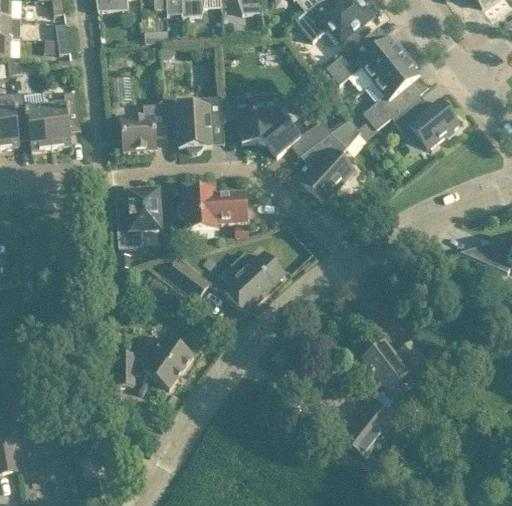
[(0,0),(0,17),(20,18),(20,0),(0,0)]
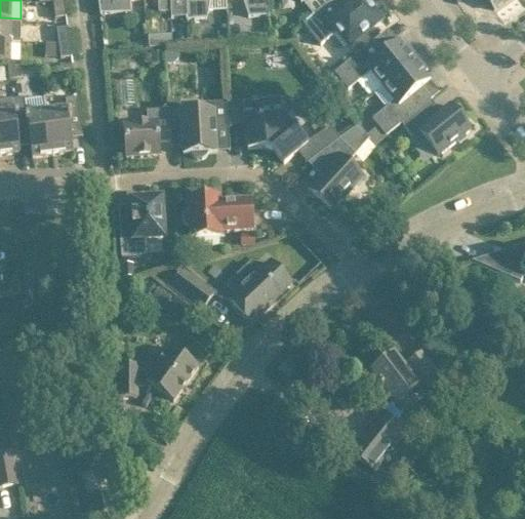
[(55,14),(66,13),(64,0),(53,0),(55,14)]
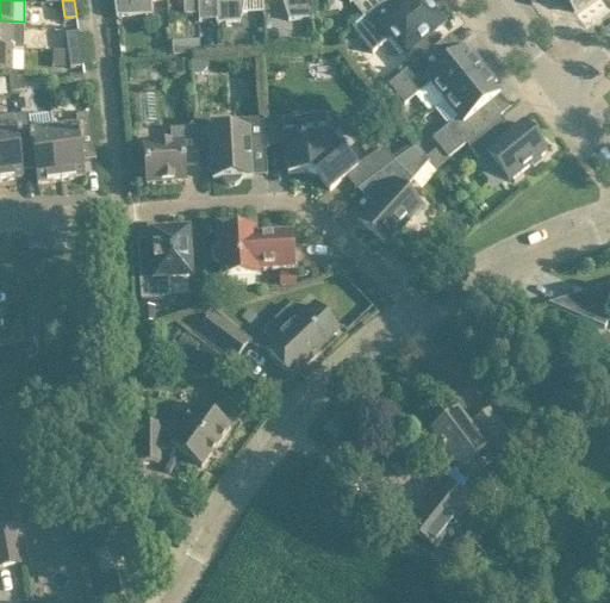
[(114,0),(116,13),(151,11),(150,0),(114,0)]
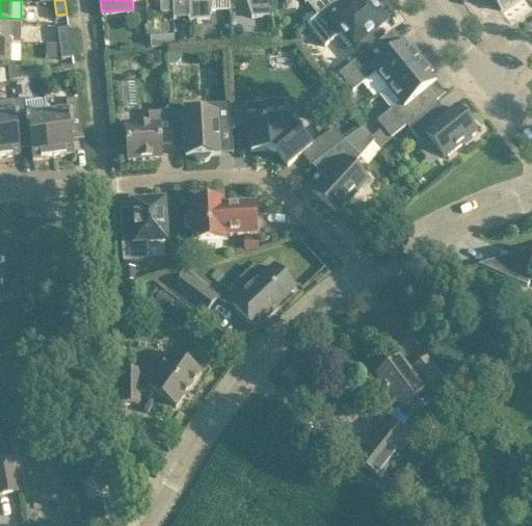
[(173,15),(188,15),(189,15),(188,0),(159,0),(160,9),(173,8),(173,15)]
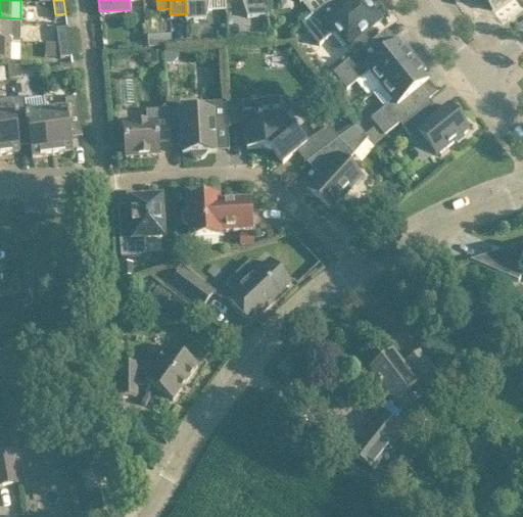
[(185,0),(186,14),(185,14),(185,16),(205,15),(208,0),(185,0)]
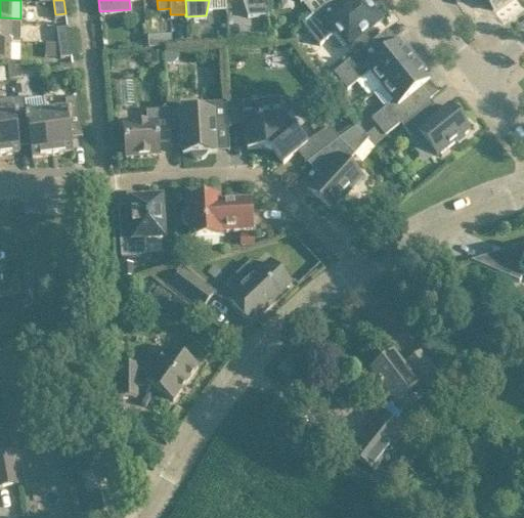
[(243,0),(248,13),(268,12),(267,0),(243,0)]
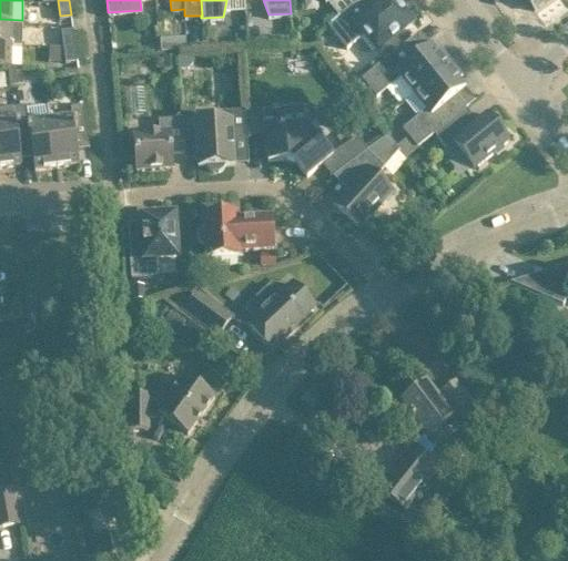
[(327,0),(338,13),(355,0),(327,0)]
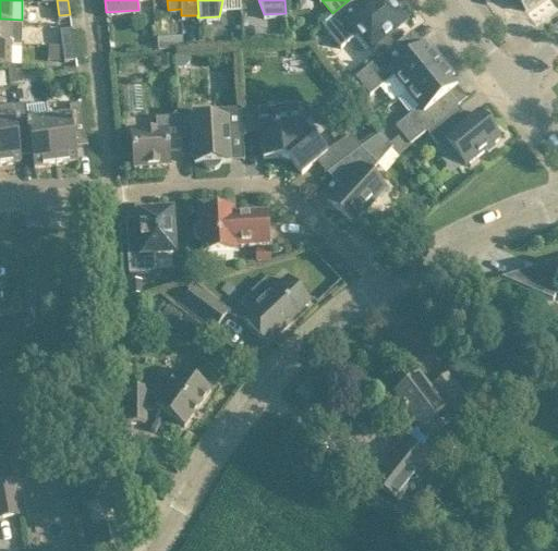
[(332,13),(322,21),(340,45),(359,29),(371,45),(404,16),(391,1),(390,0),(371,0),(370,1),(368,0),(349,0),(332,13)]
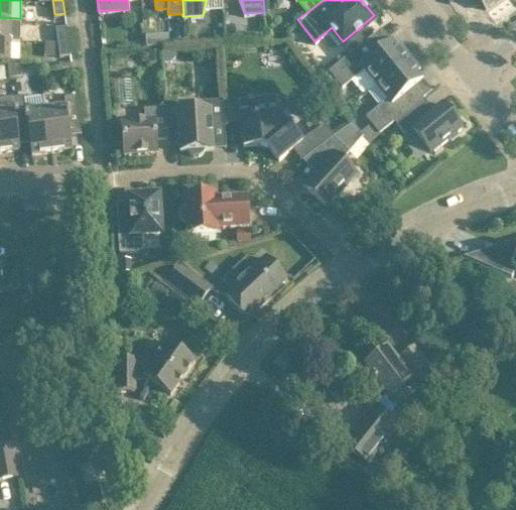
[(20,38),(20,18),(0,17),(0,37),(10,38),(20,38)]
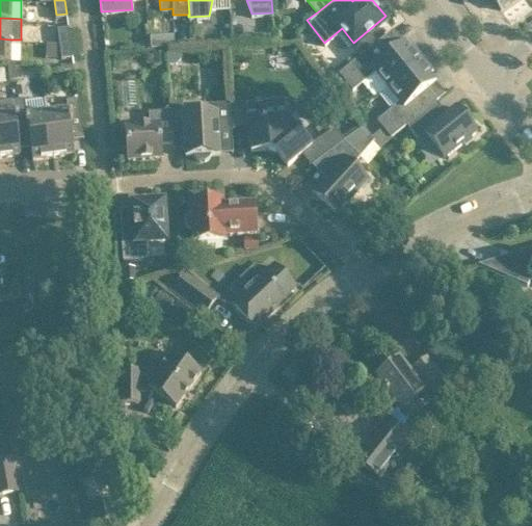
[(59,41),(71,38),(69,24),(57,26),(59,41)]
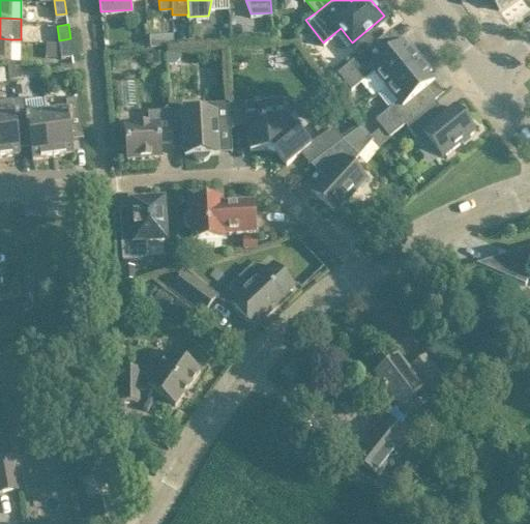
[(232,33),(232,41),(272,39),(272,31),(263,31),(263,30),(242,31),(242,32),(232,33)]
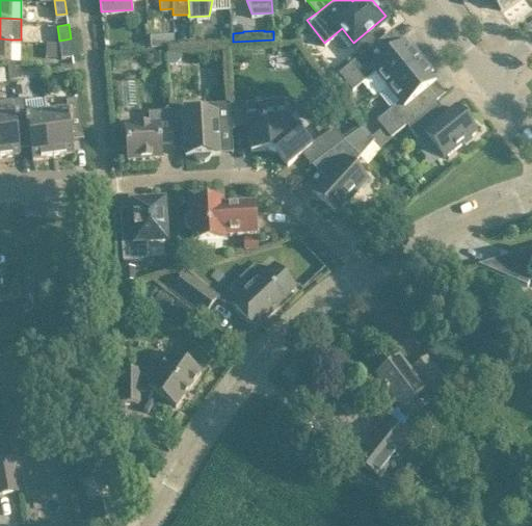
[(339,70),(328,78),(336,87),(346,80),(352,87),(367,76),(378,91),(388,84),(423,55),(413,43),(408,45),(403,37),(396,43),(387,31),(339,70)]
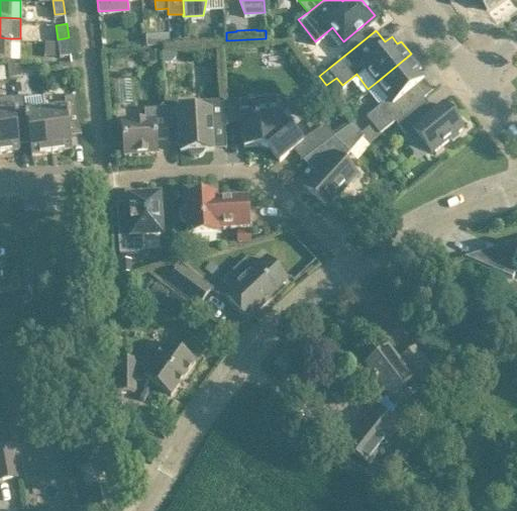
[(153,31),(145,32),(145,43),(153,43),(153,31)]
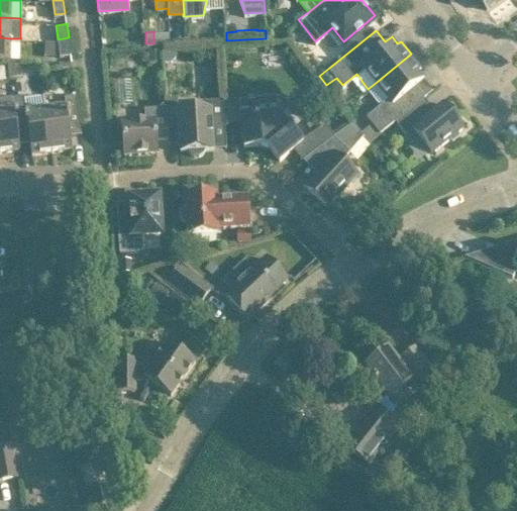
[(9,59),(10,38),(0,37),(0,59),(7,59),(9,59)]
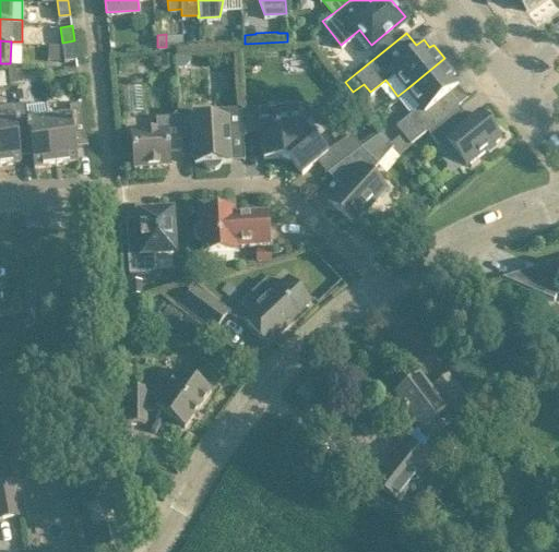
[(64,58),(76,57),(74,40),(62,43),(48,43),(50,58),(64,58)]
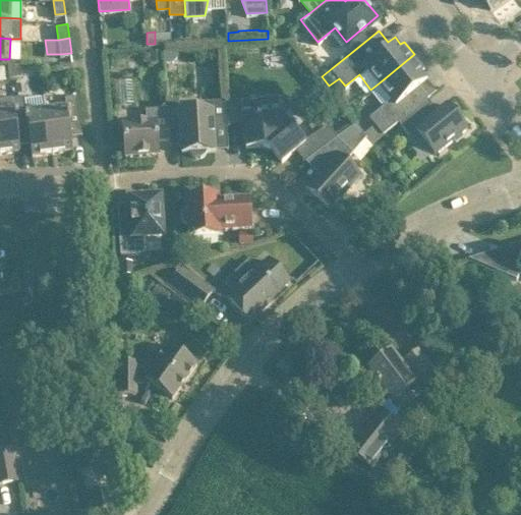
[(162,47),(148,47),(149,59),(162,58),(162,47)]
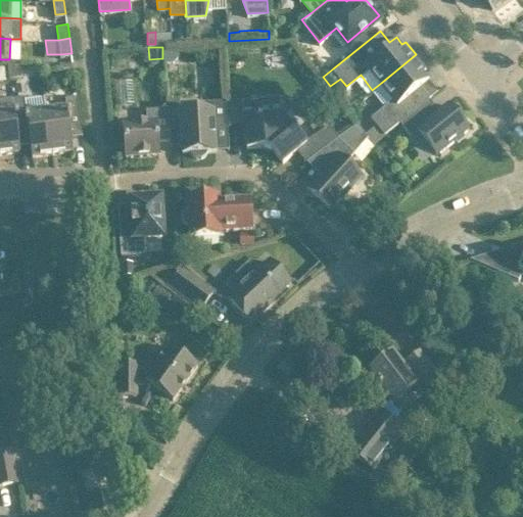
[(177,47),(165,48),(165,59),(173,59),(178,54),(177,47)]
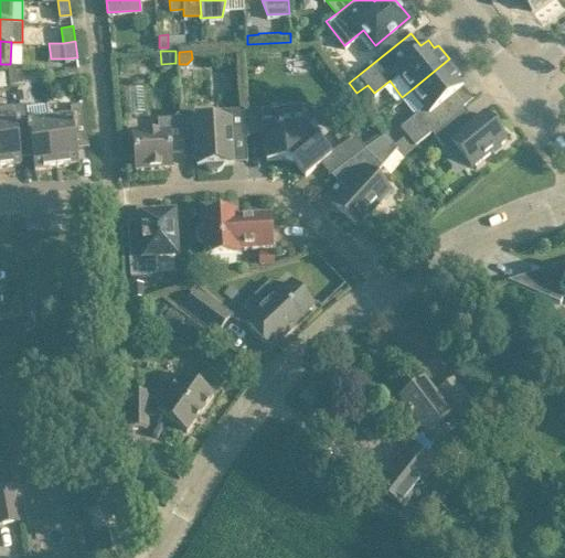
[(449,58),(412,89),(424,105),(400,125),(407,133),(395,142),(397,146),(404,153),(415,143),(432,129),(462,105),(466,102),(456,89),(462,83),(457,75),(460,73),(449,58)]
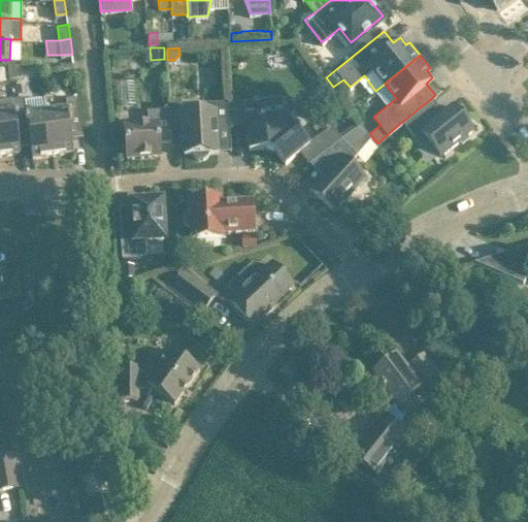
[(20,61),(9,60),(7,60),(9,76),(22,74),(20,61)]
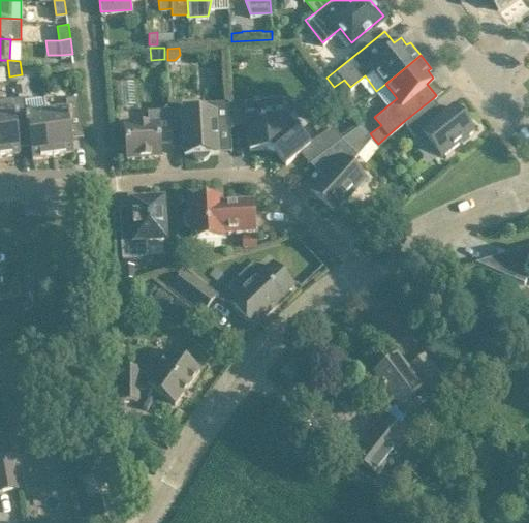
[(71,135),(83,134),(78,94),(65,96),(66,103),(58,104),(58,105),(47,106),(50,132),(53,153),(73,150),(71,135)]
